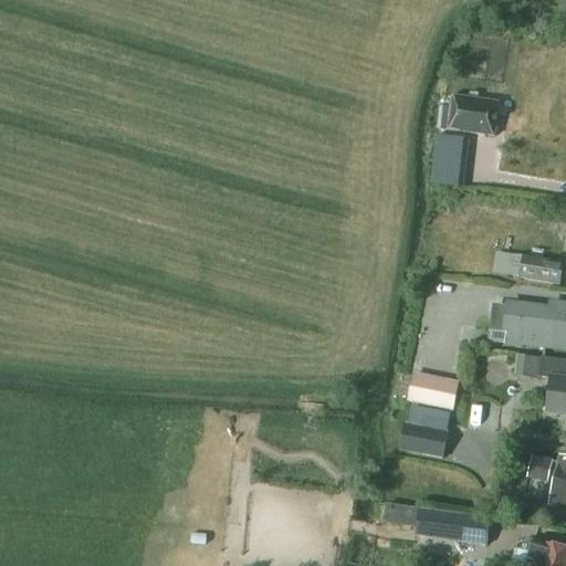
[(440,106),(437,129),(495,137),(500,102),(452,95),(451,107),(440,106)]
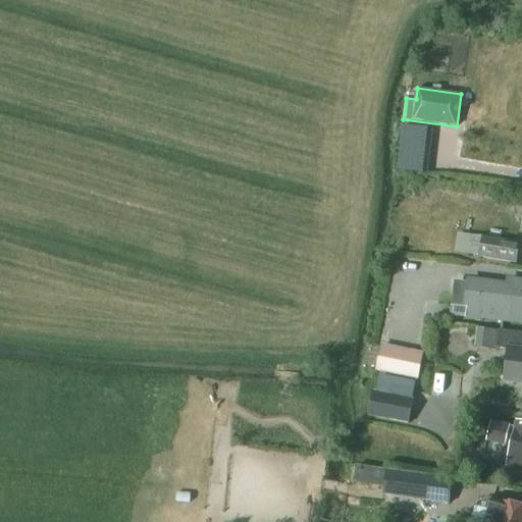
[(402,125),(400,144),(426,146),(428,127),(402,125)]
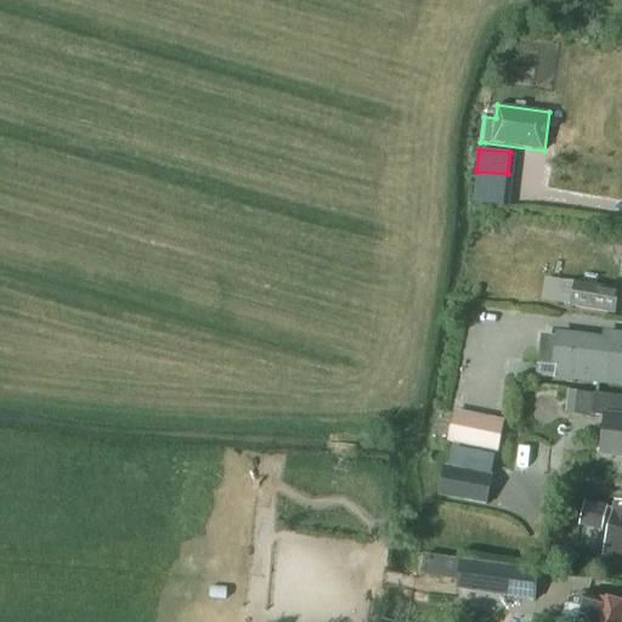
[(560,281),(558,303),(616,311),(620,288),(577,281),(576,283),(560,281)]
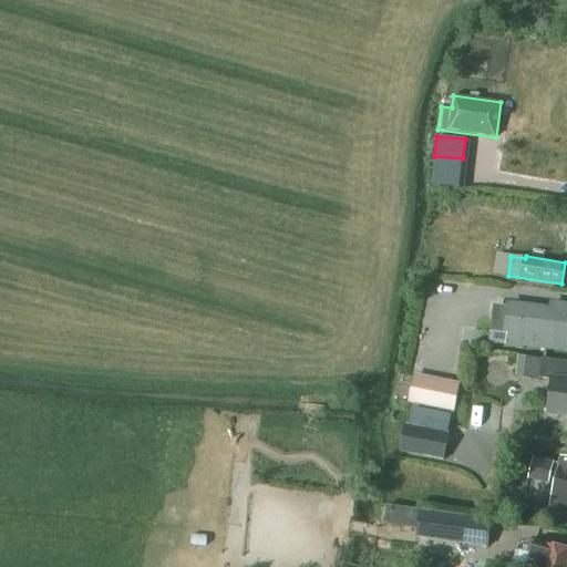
[(566,305),(559,305),(558,309),(507,303),(506,308),(494,306),(491,333),(507,336),(506,347),(566,353),(566,305)]
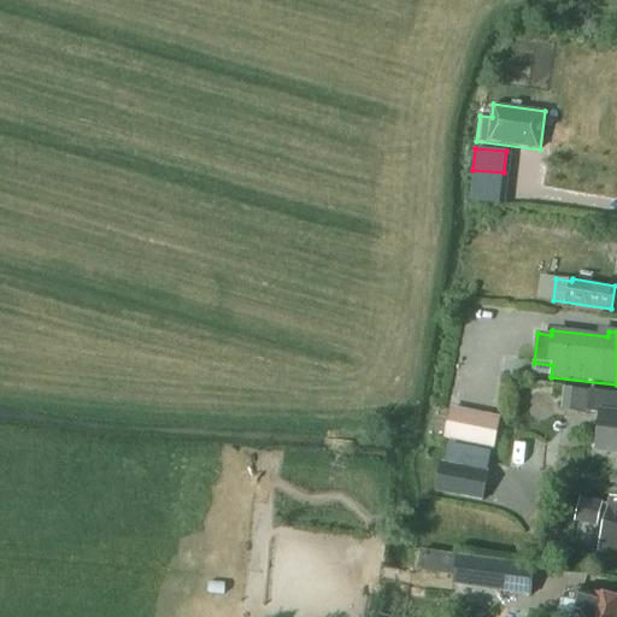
[(563,409),(587,411),(588,392),(564,389),(563,409)]
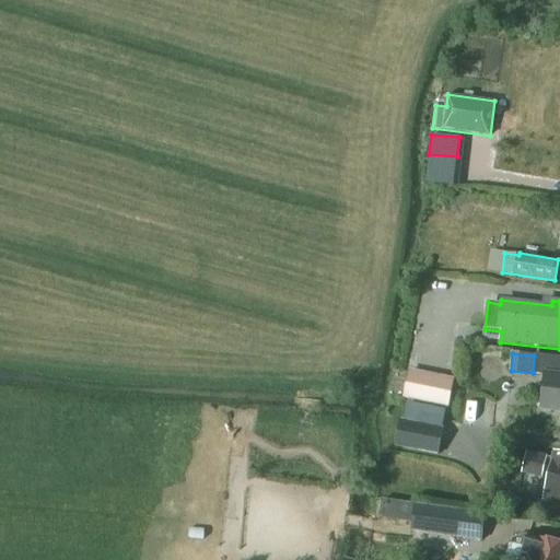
[(559,358),(535,356),(533,374),(545,375),(541,411),(559,413),(559,358)]
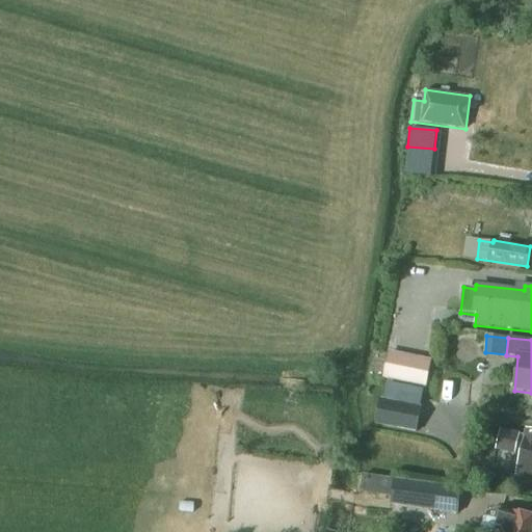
[(430,363),(389,354),(384,378),(426,387),(430,363)]
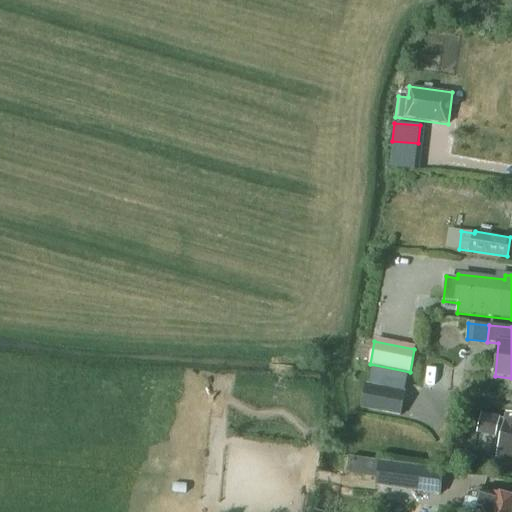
[(408,390),(368,381),(363,405),(402,413),(408,390)]
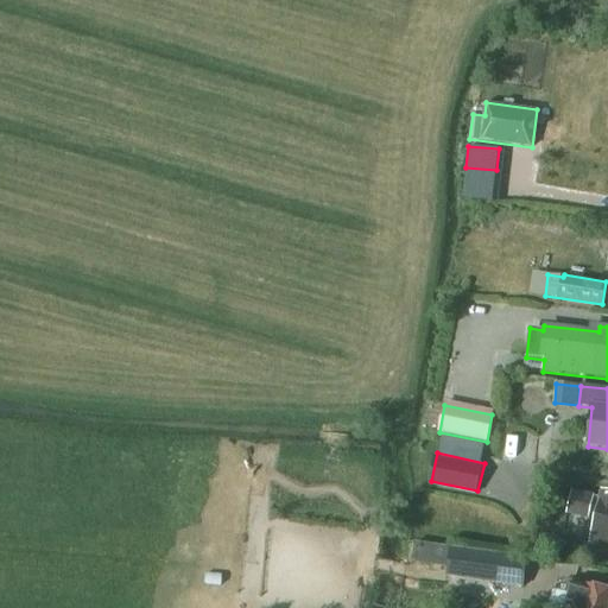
[(575,489),(569,512),(596,519),(590,542),(607,546),(607,491),(603,491),(602,496),(575,489)]
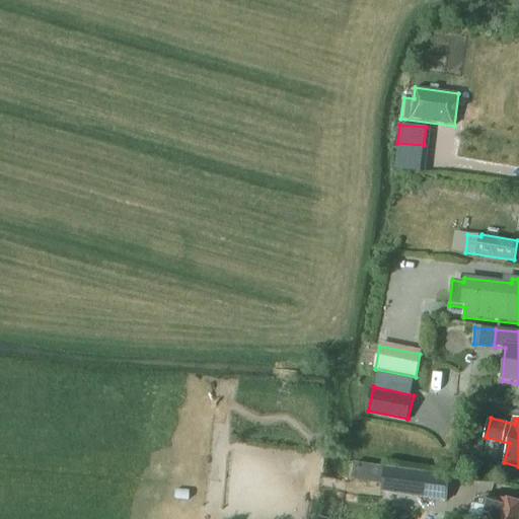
[(426,473),(422,499),(446,503),(450,476),(426,473)]
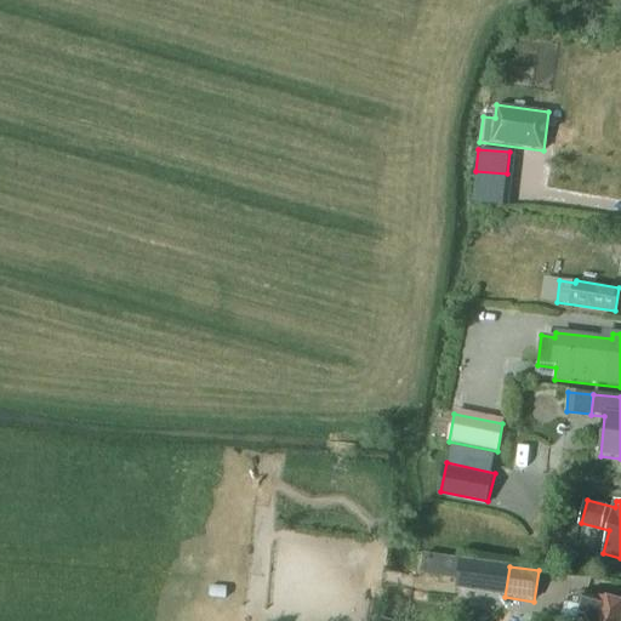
[(620,620),(620,604),(586,596),(582,609),(567,605),(562,620),(620,620)]
